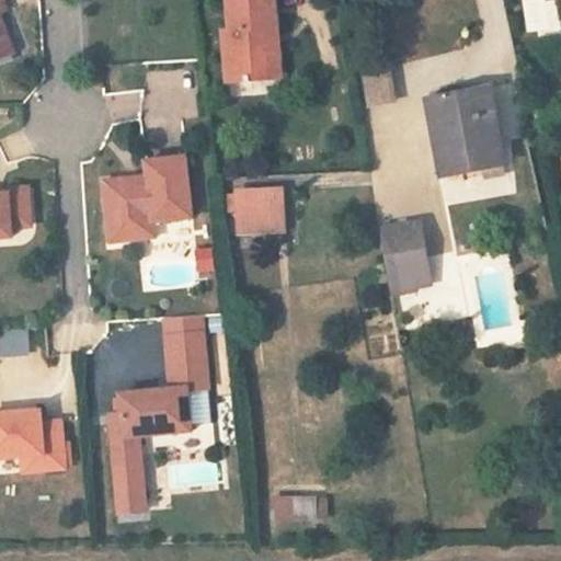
[(0,0),(0,52),(15,46),(4,19),(0,6),(0,4),(8,2),(13,0),(0,0)]
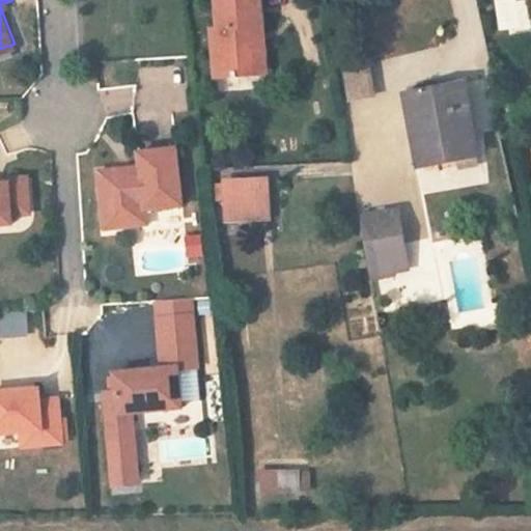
[(253,26),(264,25),(262,0),(219,0),(221,28),(214,29),(217,77),(257,74),(253,26)]
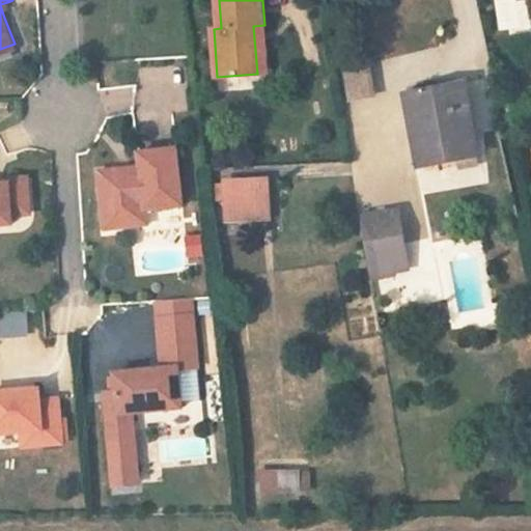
[(7,2),(0,4),(0,5),(4,18),(11,15),(7,2)]
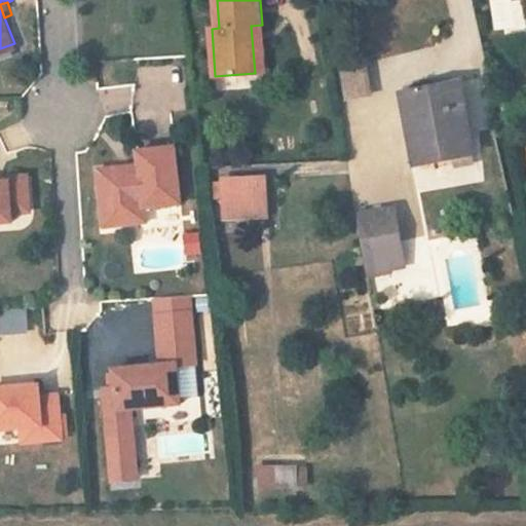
[(266,72),(262,25),(251,26),(255,73),(266,72)]
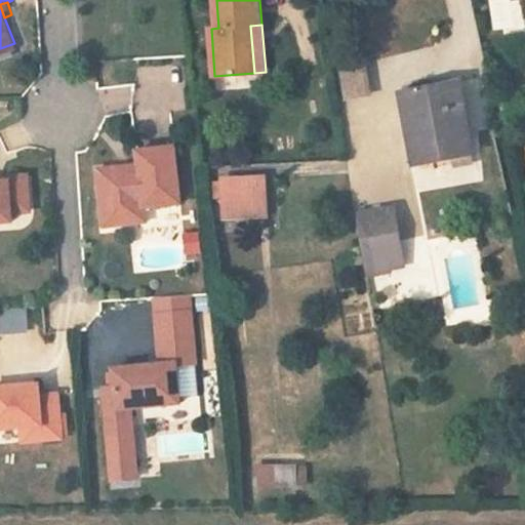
[(0,62),(18,54),(14,43),(0,48),(0,62)]
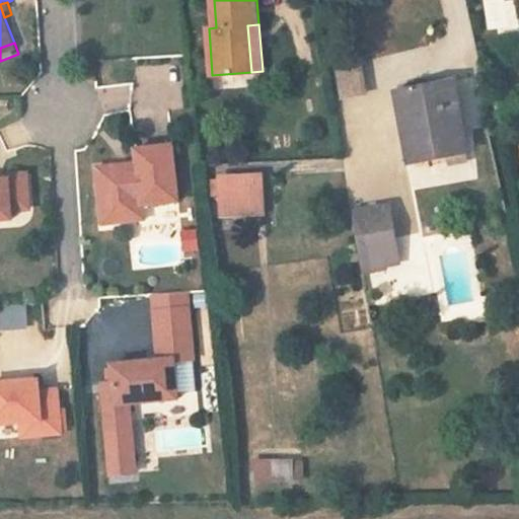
[(138,67),(139,87),(143,87),(144,109),(181,107),(179,64),(138,67)]
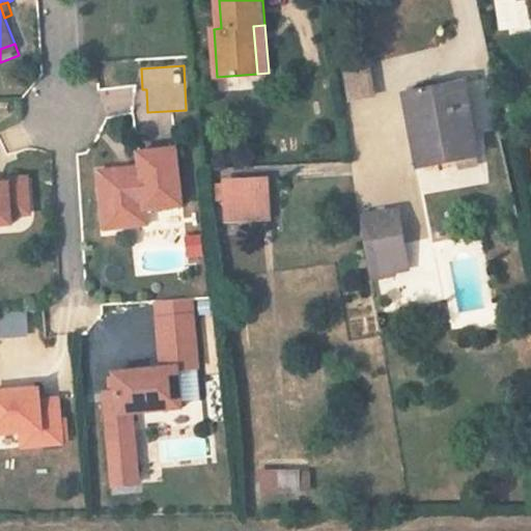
[(346,102),(374,100),(372,67),(344,70),(346,102)]
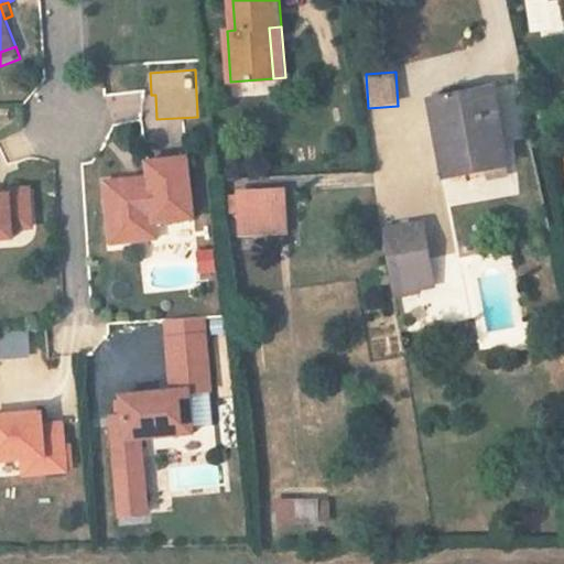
[(511,165),(507,141),(500,142),(492,93),(437,102),(449,176),(511,165)]
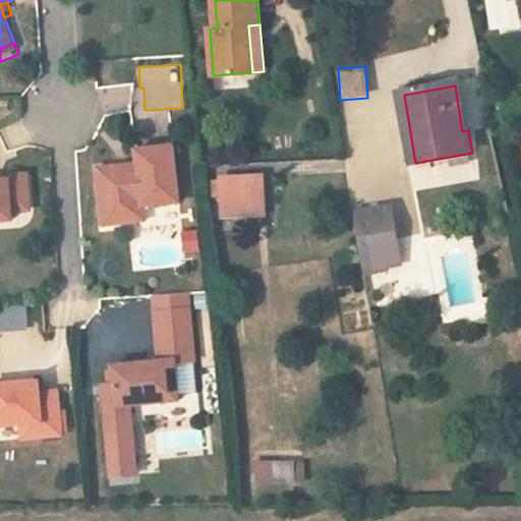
[(99,170),(105,227),(131,224),(130,210),(143,208),(181,204),(174,147),(137,152),(138,166),(99,170)]
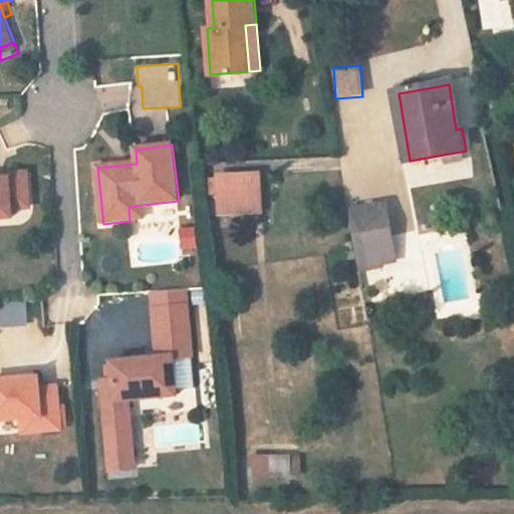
[(0,217),(13,216),(13,206),(30,205),(27,172),(0,173),(0,217)]
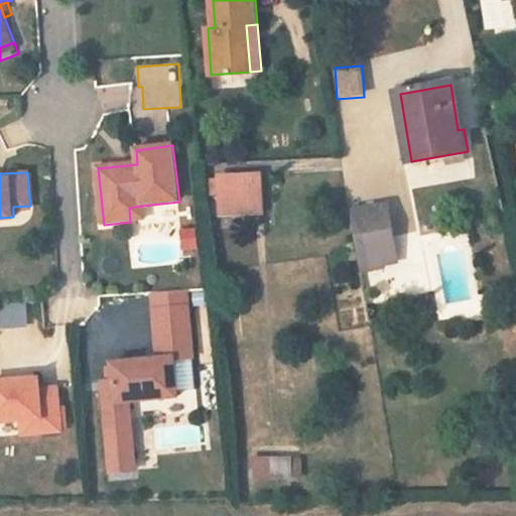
[(216,178),(220,215),(263,210),(259,173),(216,178)]
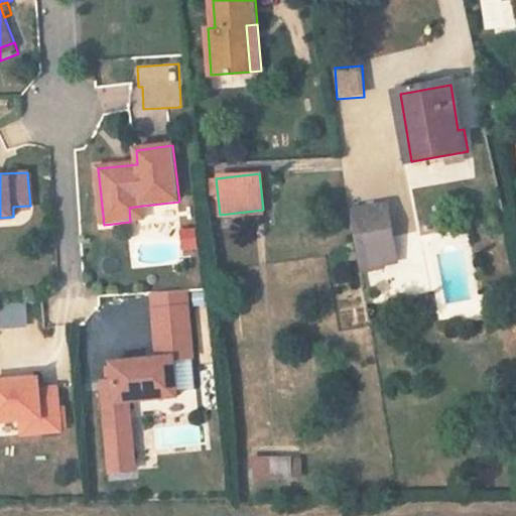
[(389,203),(377,205),(381,232),(393,230),(389,203)]
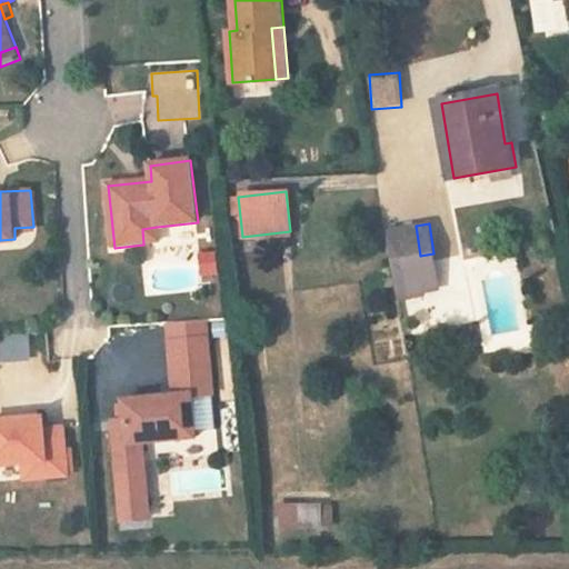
[(420,256),(416,226),(389,230),(393,260),(420,256)]
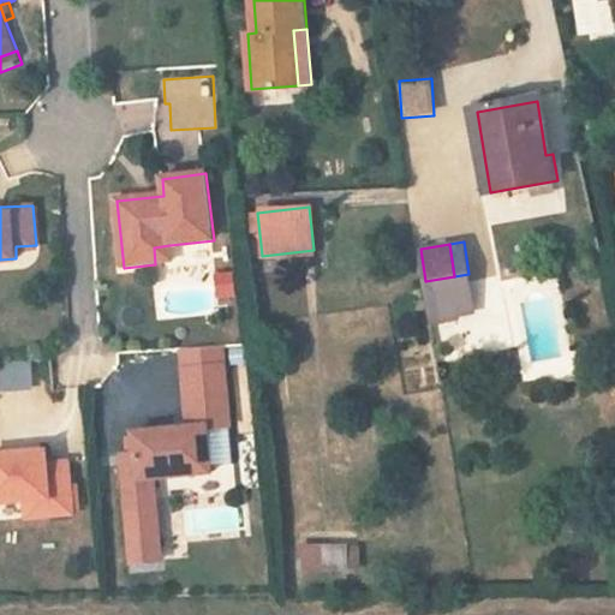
[(154,248),(155,264),(172,262),(169,245),(154,248)]
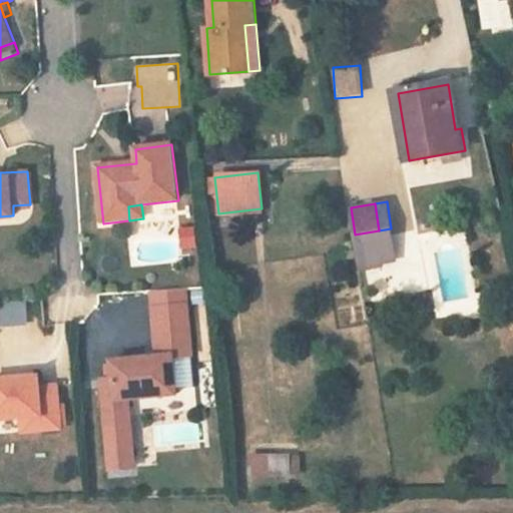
[(180,228),(182,249),(197,247),(194,226),(180,228)]
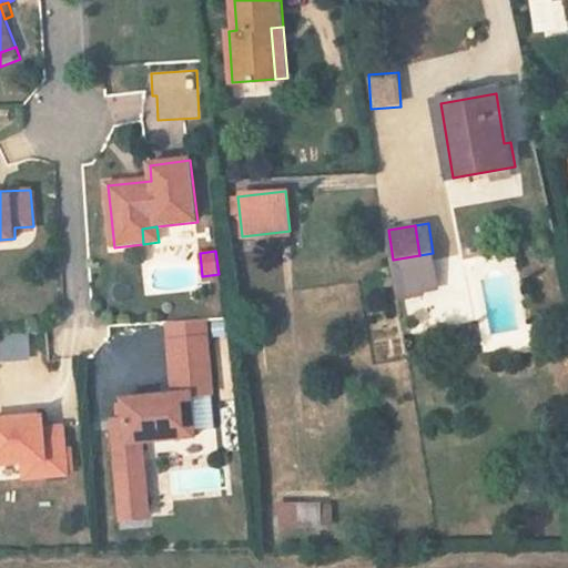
[(165,327),(168,343),(205,338),(203,323),(165,327)]
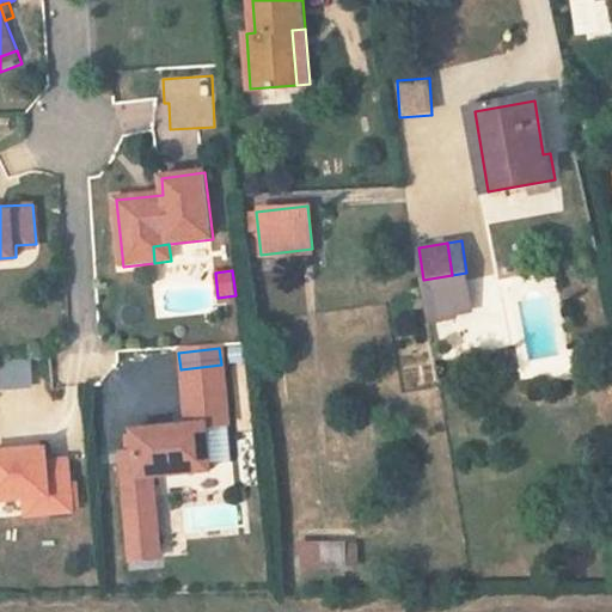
[(0,361),(0,389),(34,387),(32,359),(0,361)]
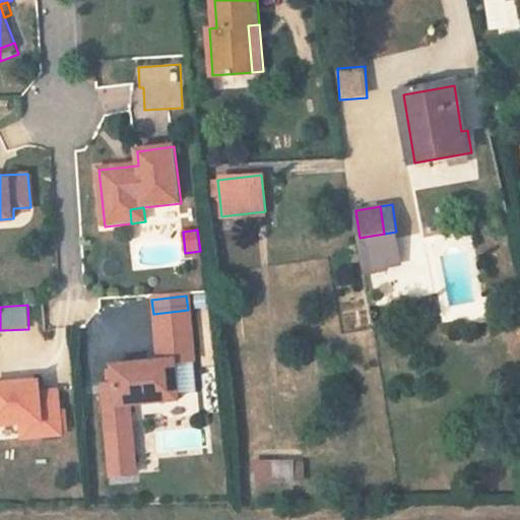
[(102,388),(112,477),(137,474),(129,405),(179,399),(175,363),(194,361),(188,310),(153,314),(158,364),(113,370),(115,386),(102,388)]
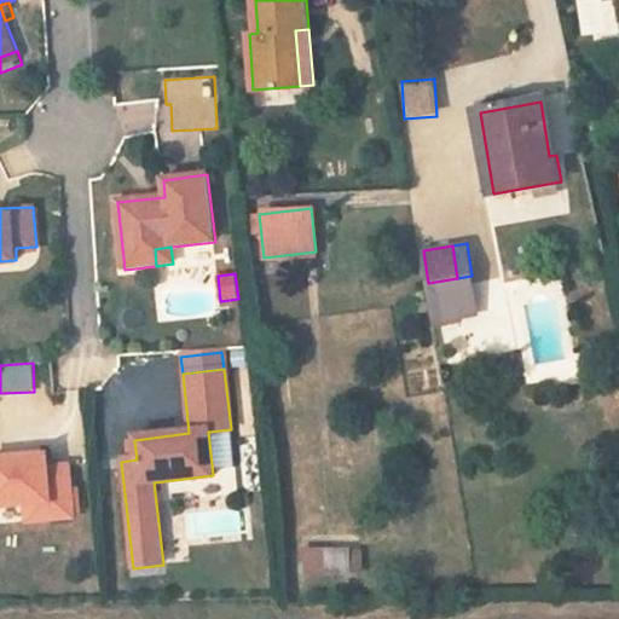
[(0,507),(28,504),(50,502),(51,520),(75,518),(69,466),(48,468),(46,453),(0,458),(0,507)]
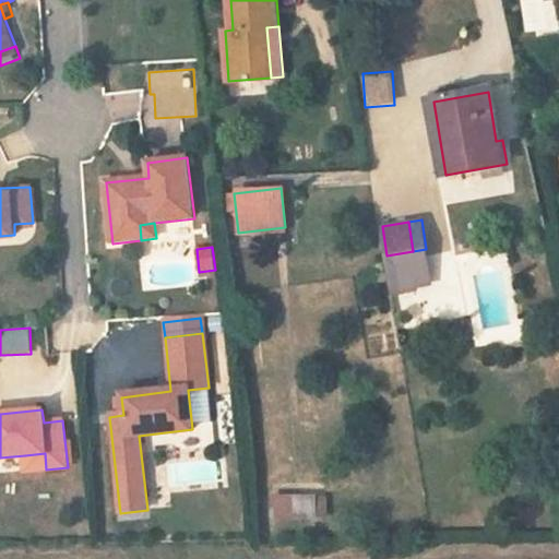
[(197,426),(198,447),(215,445),(214,425),(197,426)]
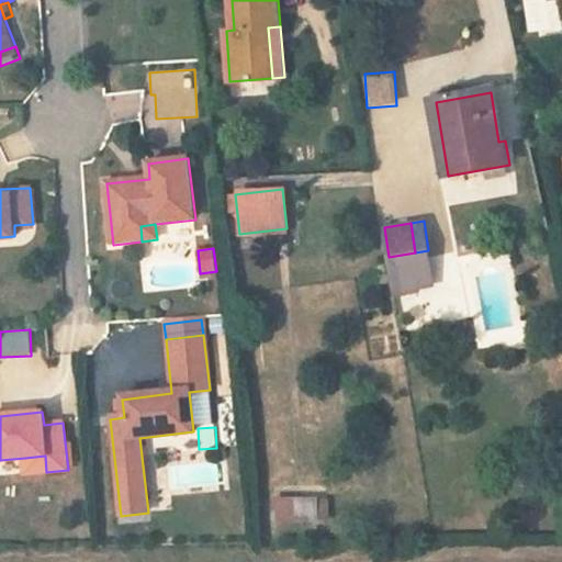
[(27,474),(46,472),(45,456),(25,458),(27,474)]
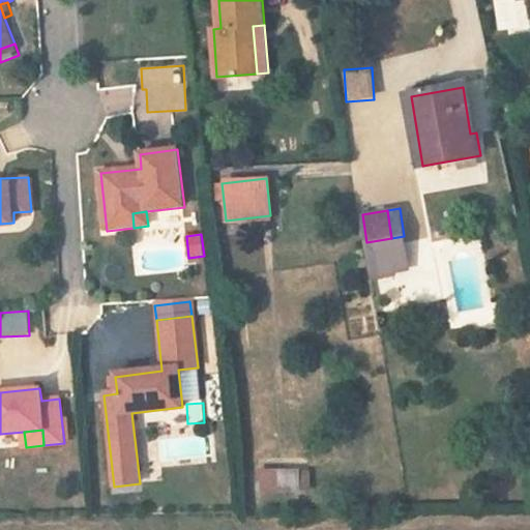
[(264,472),(265,491),(300,490),(300,471),(264,472)]
